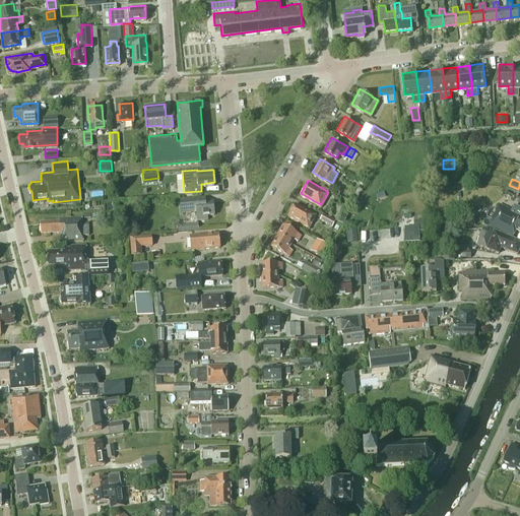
[(205,199),(204,195),(181,198),(182,210),(197,209),(197,217),(207,216),(207,212),(213,212),(212,199),(205,199)]
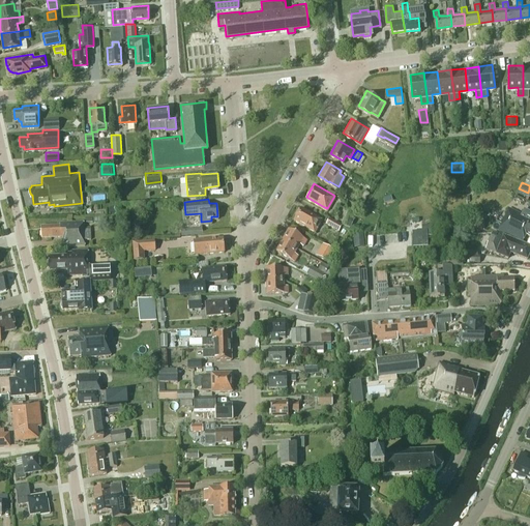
[(321,216),(301,205),(294,218),(314,230),(315,229),(322,217),(321,216)]
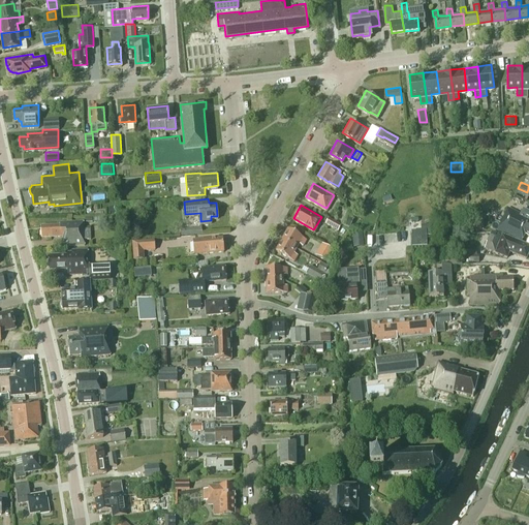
[(528,214),(527,214),(508,205),(507,207),(504,213),(498,226),(498,227),(508,233),(509,232),(521,237),(522,235),(523,236),(525,232),(528,233),(528,214)]
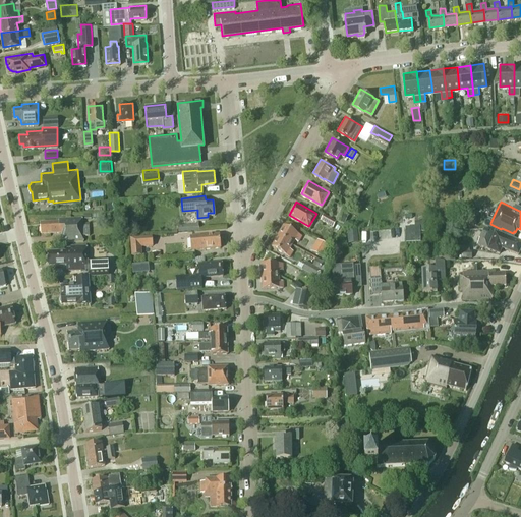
[(467,216),(476,216),(476,204),(467,204),(467,216)]
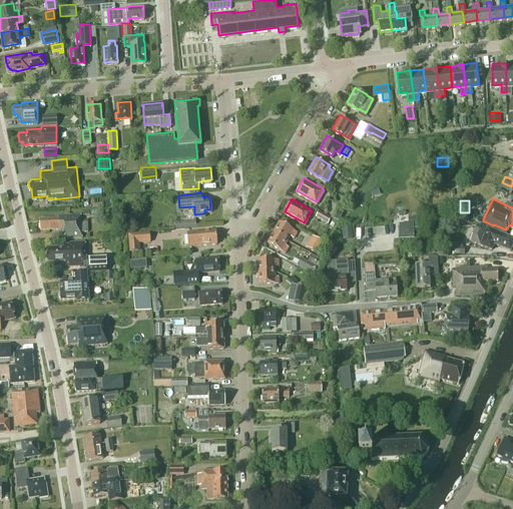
[(338,206),(334,213),(339,216),(343,209),(338,206)]
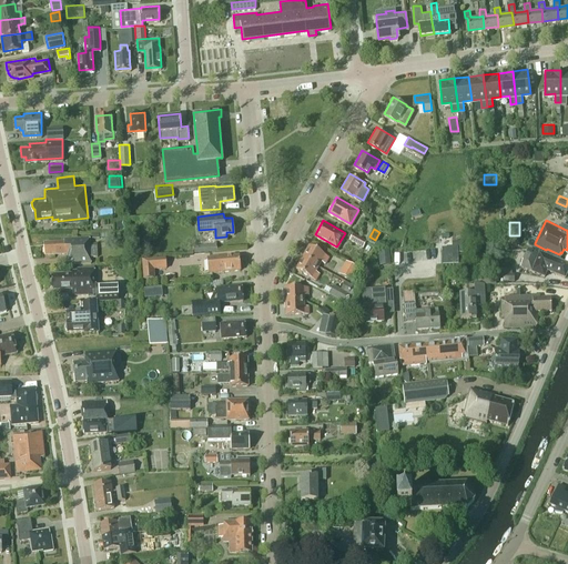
[(366,239),(353,231),(350,238),(363,245),(366,239)]
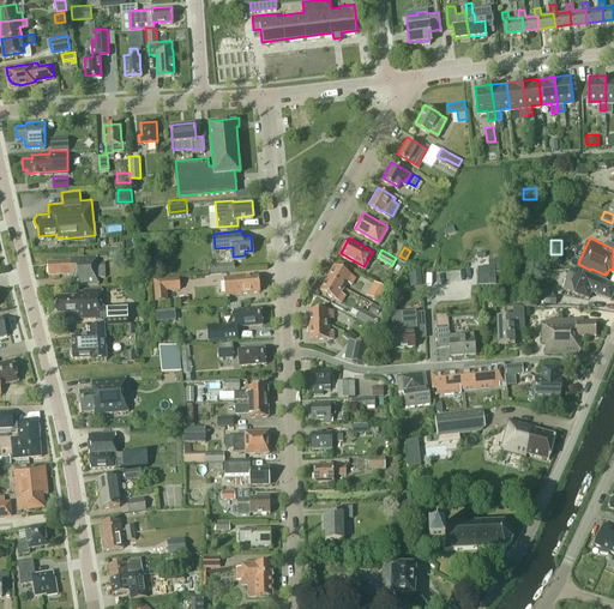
[(96,254),(96,253),(70,254),(70,258),(48,259),(48,272),(73,271),(73,279),(74,282),(97,281),(98,281),(97,273),(104,273),(104,263),(97,263),(97,254),(96,254)]
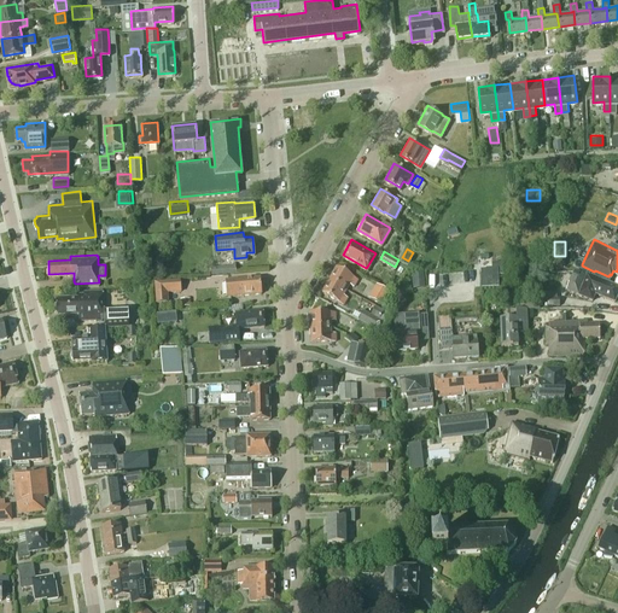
[(505,272),(503,260),(491,260),(493,266),(481,267),(482,284),(499,282),(499,272),(505,272)]
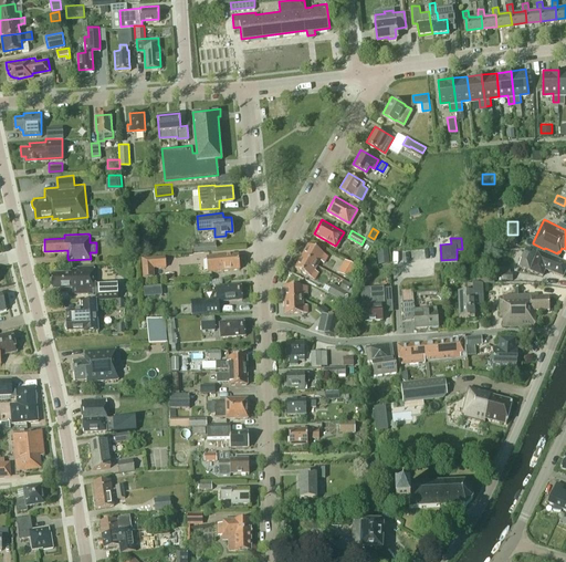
[(194,249),(207,248),(217,248),(216,240),(207,241),(194,242),(194,249)]
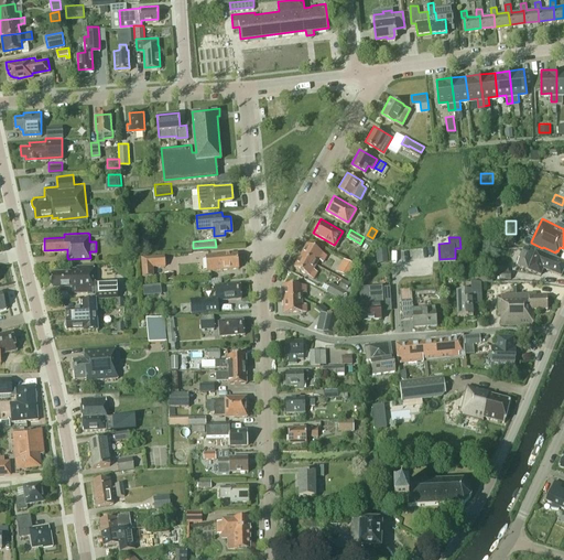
[(307,241),(301,254),(316,261),(318,257),(322,259),(326,252),(307,241)]
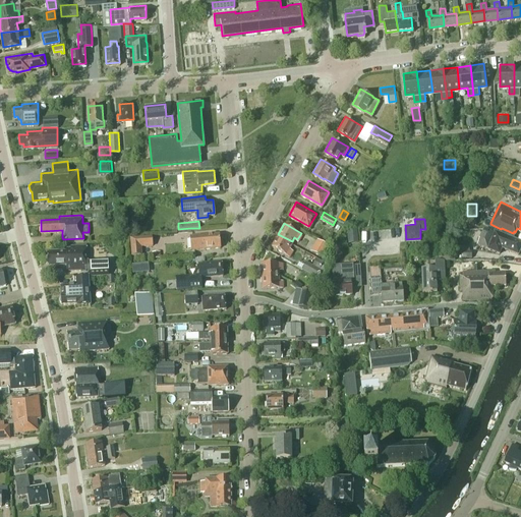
[(357,225),(347,226),(348,240),(358,239),(357,225)]
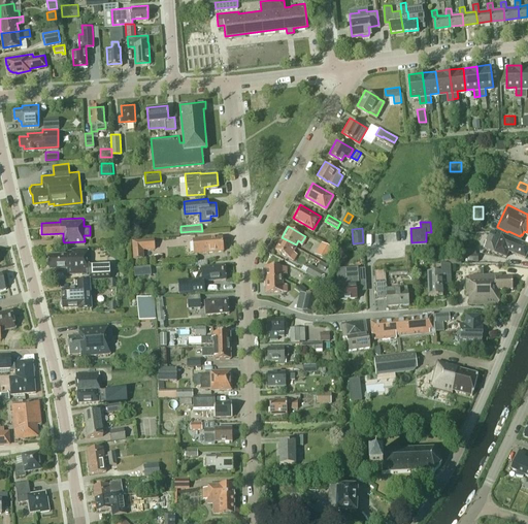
[(496,230),(491,229),(484,246),(494,250),(506,254),(508,249),(525,255),(527,248),(527,241),(501,231),(496,230)]
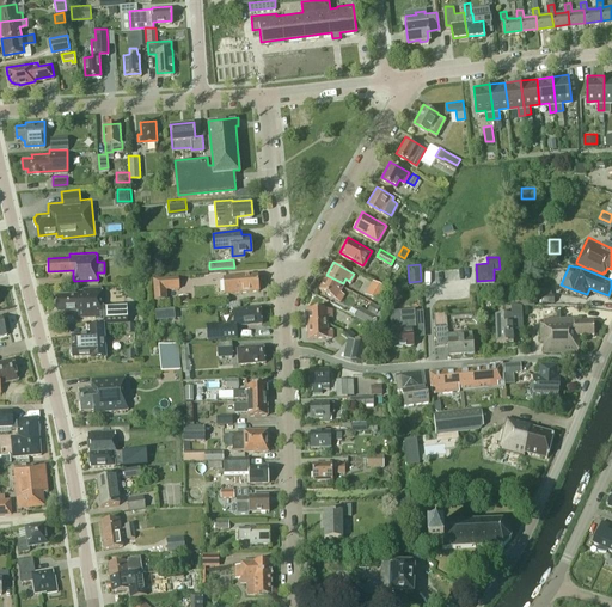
[(258,288),(257,271),(233,274),(230,274),(224,275),(225,290),(234,289),(234,290),(258,288)]
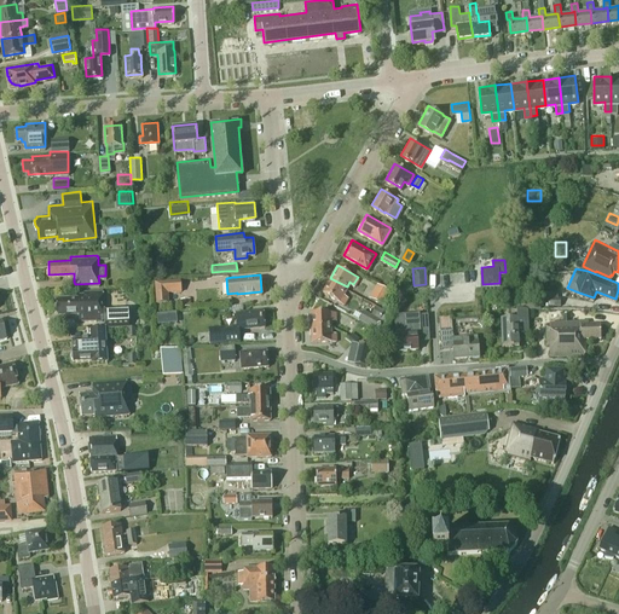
[(168,300),(168,290),(181,289),(180,277),(155,279),(156,300),(168,300)]
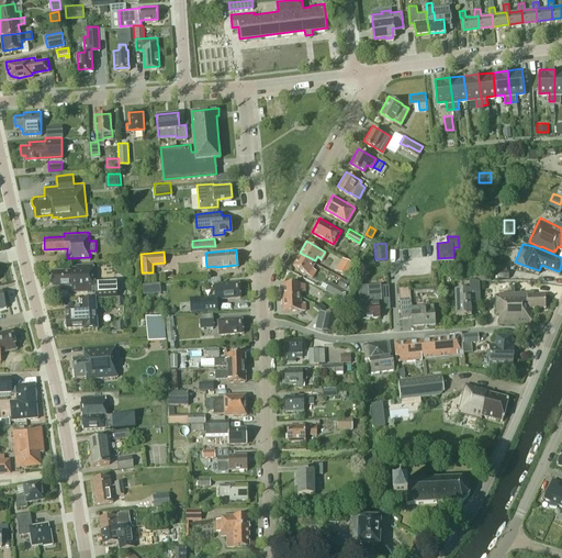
[(315,260),(300,253),(293,264),(312,275),(316,268),(312,266),(315,260)]
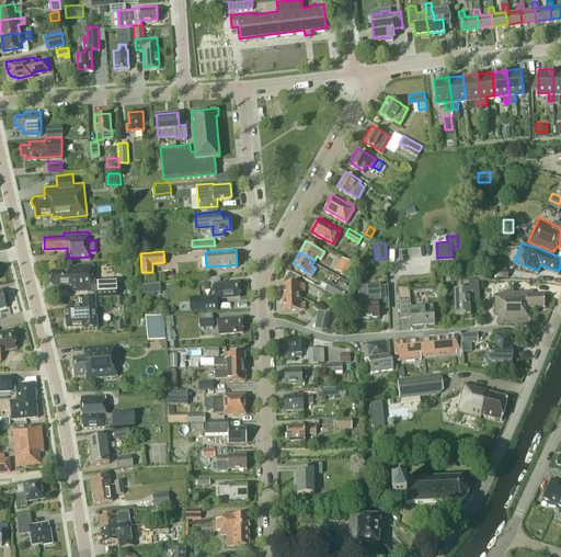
[(354,262),(342,254),(334,268),(346,274),(347,273),(351,275),(353,271),(350,270),(354,262)]
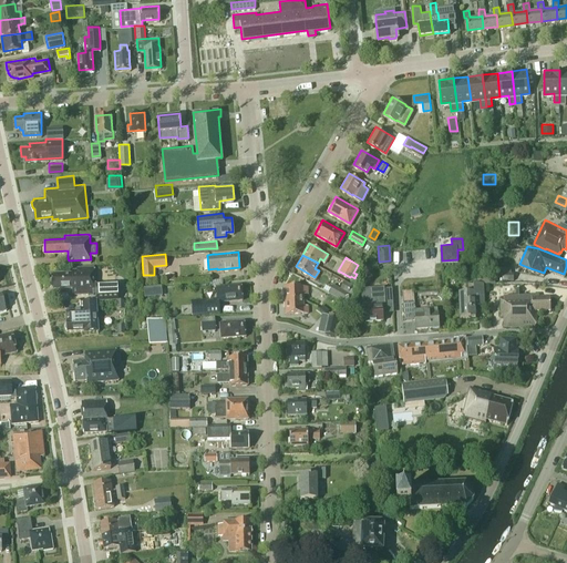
[(94,280),(94,265),(76,266),(78,268),(72,268),(72,270),(53,272),(54,287),(73,286),(73,292),(96,290),(98,297),(119,296),(117,279),(94,280)]
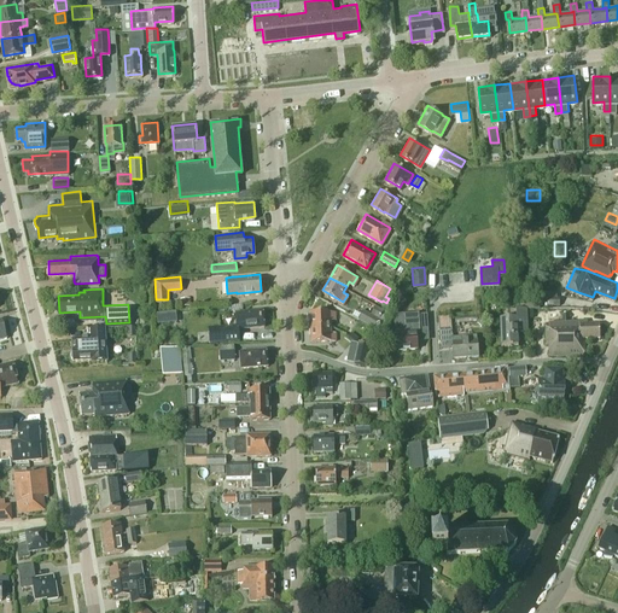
[(363,307),(357,316),(378,327),(380,328),(388,309),(375,302),(371,311),(363,307)]
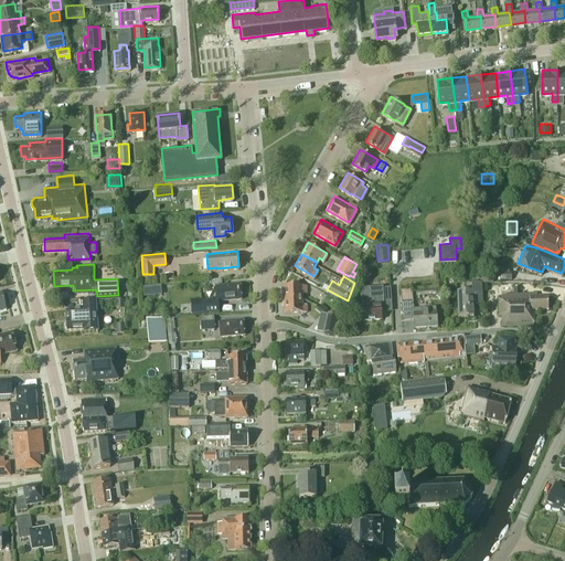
[(242,296),(240,281),(217,283),(217,284),(216,284),(217,298),(219,298),(242,296)]
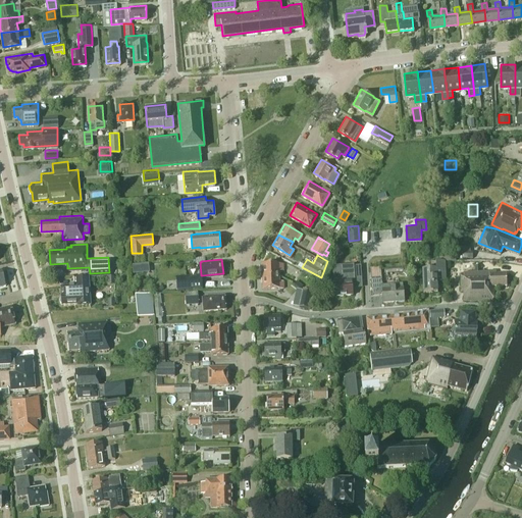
[(446,278),(445,259),(429,260),(429,267),(422,268),(423,290),(437,290),(436,279),(446,278)]
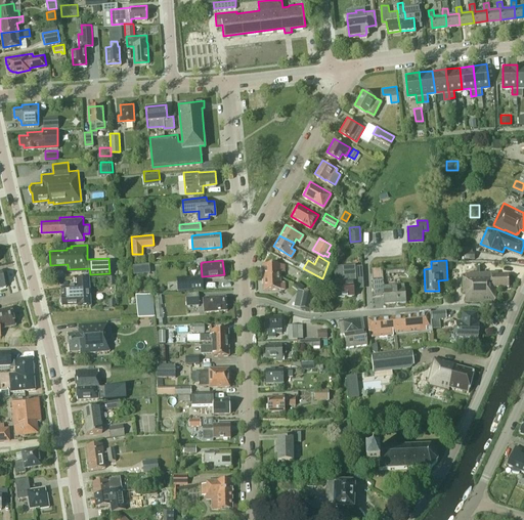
[(134,271),(150,270),(149,261),(133,263),(134,271)]
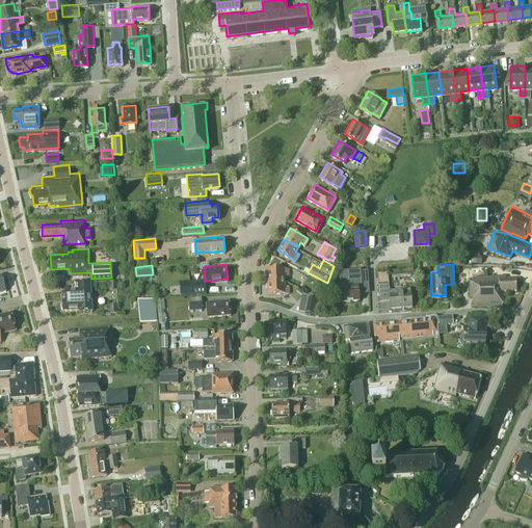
[(268,280),(285,279),(284,273),(288,273),(288,266),(268,266),(268,280)]
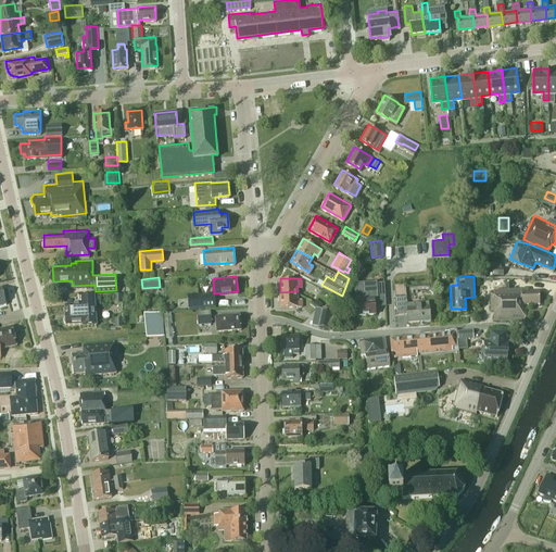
[(512,287),(512,279),(506,279),(506,287),(491,287),(491,306),(493,306),(493,316),(525,316),(525,314),(525,313),(525,301),(540,301),(539,288),(528,288),(528,285),(521,286),(521,287),(512,287)]
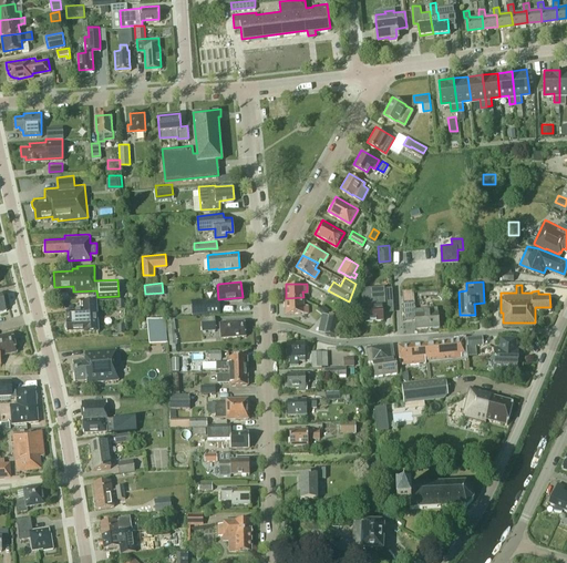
[(392,300),(392,286),(361,288),(363,319),(382,318),(382,303),(383,303),(385,303),(385,300),(392,300)]
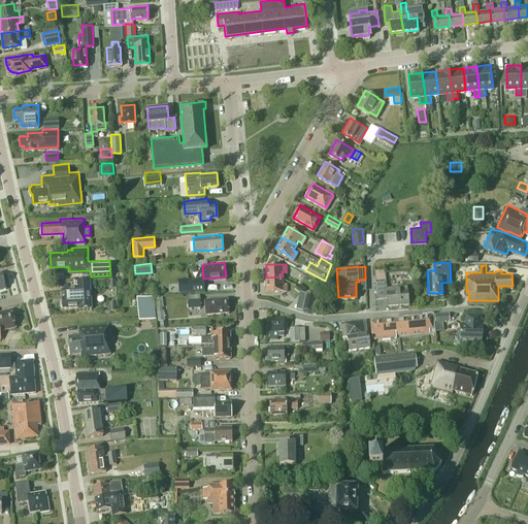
[(455,267),(456,280),(464,280),(463,266),(455,267)]
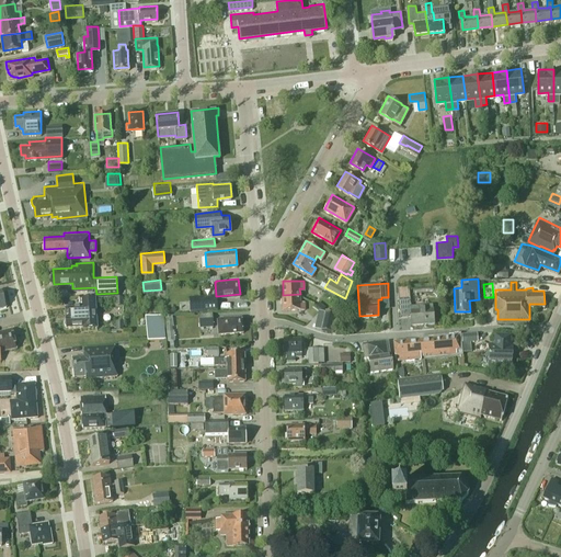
[(410,298),(409,286),(398,286),(399,298),(400,314),(411,313),(412,322),(434,321),(433,307),(432,306),(432,303),(411,304),(410,300),(410,298)]
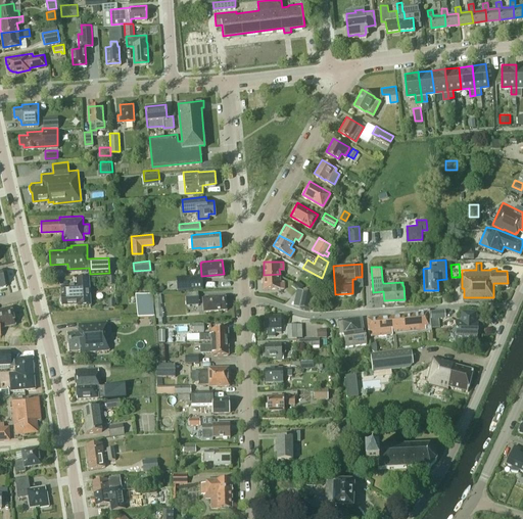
[(280,274),(264,275),(264,287),(284,286),(284,279),(280,279),(280,274)]
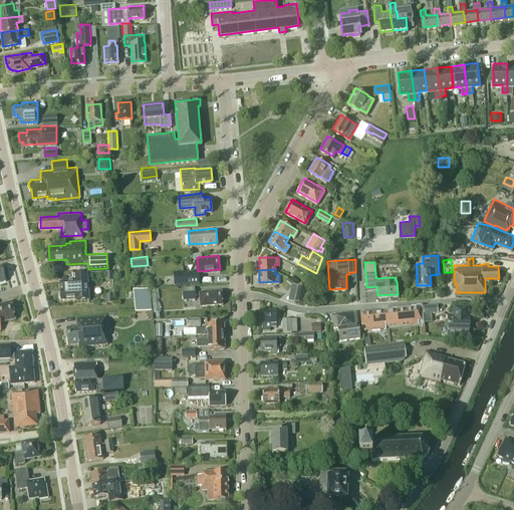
[(88,297),(87,271),(72,272),(72,279),(60,280),(60,290),(59,292),(59,295),(61,297),(61,298),(76,297),(76,298),(88,297)]
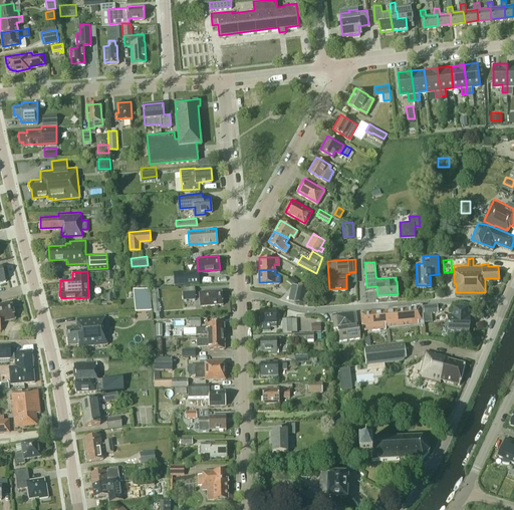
[(176,282),(174,282),(175,283),(199,281),(199,280),(198,274),(198,271),(175,272),(176,282)]
